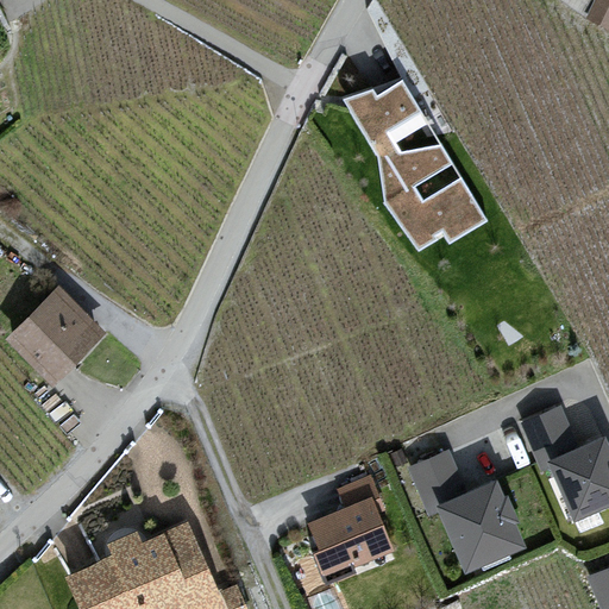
[(551,0),(579,18),(592,0),(551,0)]
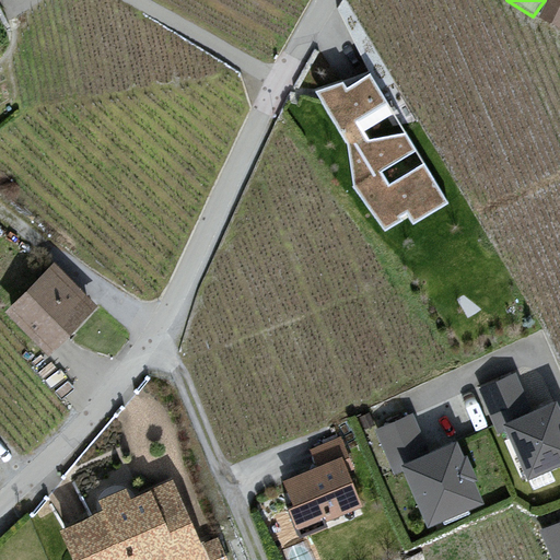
[(559,0),(546,0),(535,20),(559,34),(559,32),(559,0)]
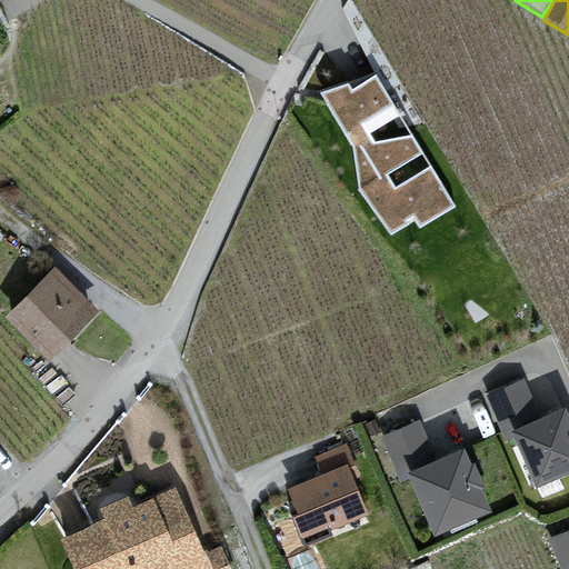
[(350,86),(325,95),(355,147),(359,192),(391,235),(416,219),(421,229),(458,207),(433,166),(397,189),(387,173),(423,152),(415,137),(373,143),(362,125),(393,105),(378,78),(353,92),(350,86)]
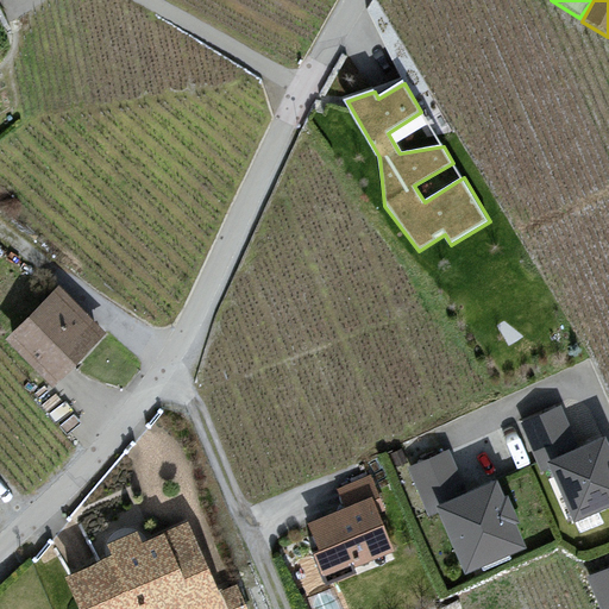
[(56,289),(0,343),(48,394),(105,338),(56,289)]
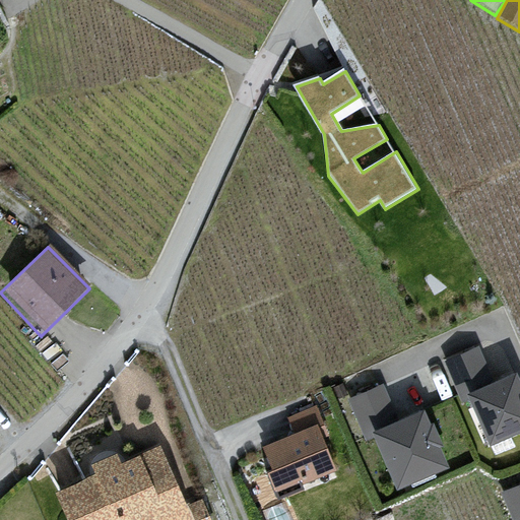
[(474,349),(444,363),(462,402),(469,400),(490,448),(519,432),(519,395),(512,378),(485,384),(474,349)]
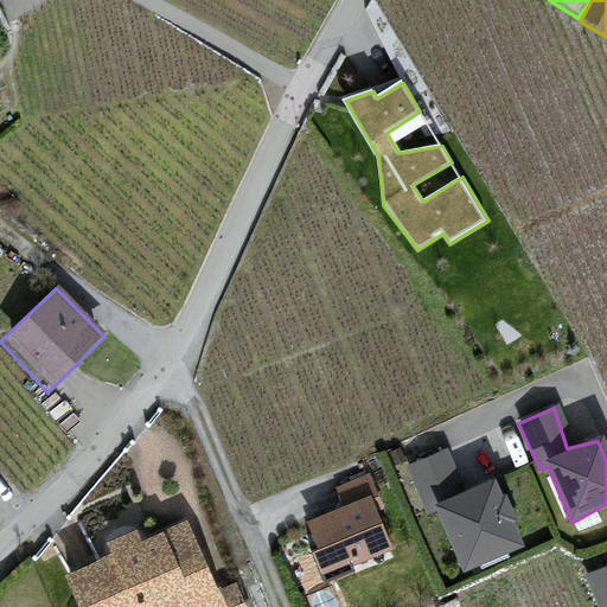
[(447,452),(406,467),(428,516),(436,518),(459,575),(518,550),(491,483),(461,497),(447,452)]
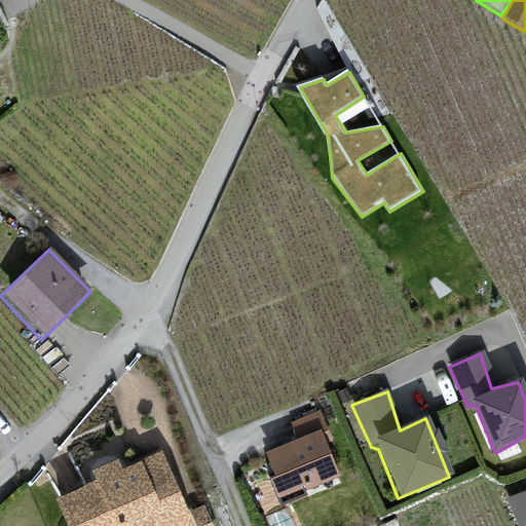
[(295,442),(260,455),(271,477),(265,479),(278,504),(340,478),(320,415),(293,424),(295,442)]
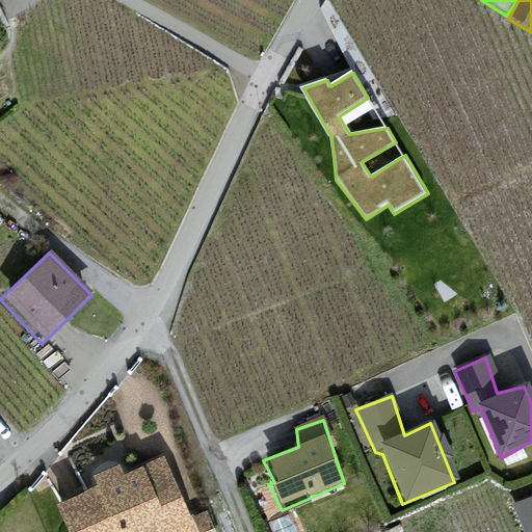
[(103,488),(61,507),(72,531),(195,531),(202,530),(202,531),(214,531),(207,513),(189,521),(163,461),(125,479),(120,469),(98,478),(103,488)]
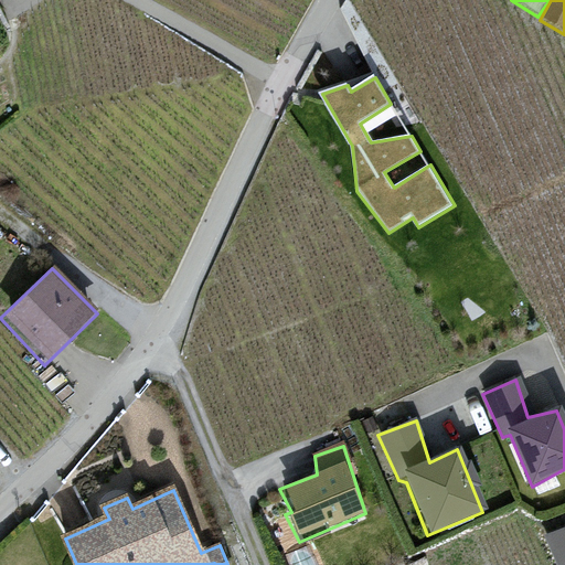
[(564,564),(564,525),(544,536),(558,564),(564,564)]
